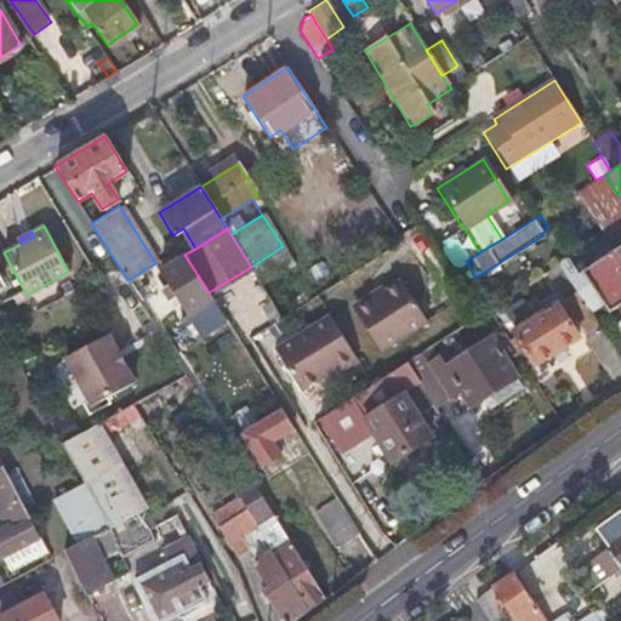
[(439,252),(462,266),(472,250),(449,237),(439,252)]
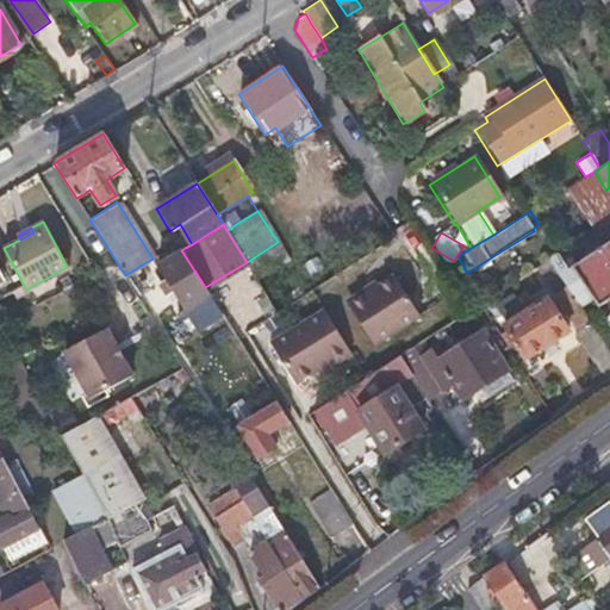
[(545,259),(551,267),(577,305),(590,297),(595,306),(609,296),(609,240),(565,269),(554,253),(545,259)]
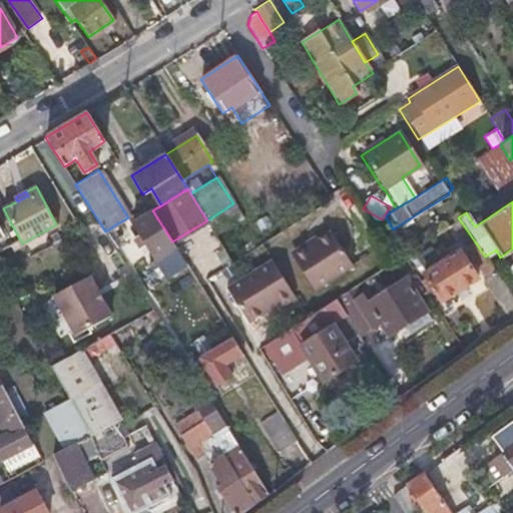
[(175,246),(172,241),(152,210),(149,212),(146,206),(130,216),(156,259),(175,246)]
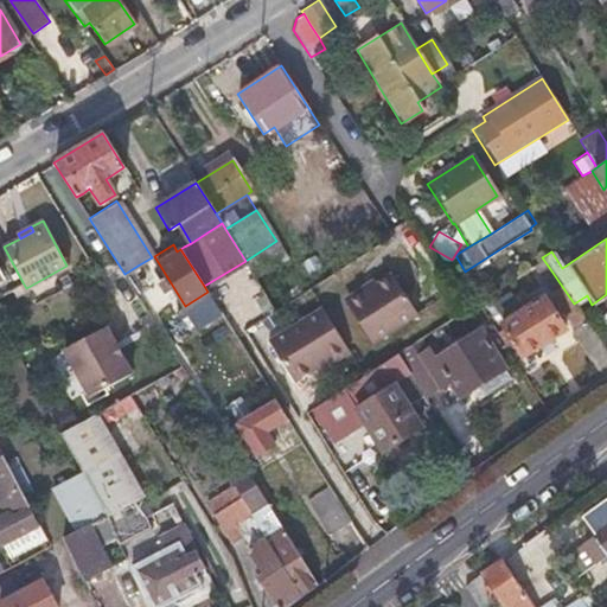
[(606,350),(574,304),(548,266),(536,273),(572,325),(573,334),(601,376),(606,371),(606,350)]
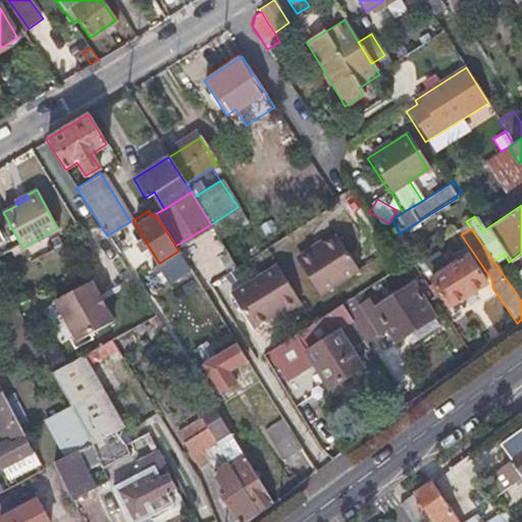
[(334,235),(295,260),(317,295),(357,269),(334,235)]
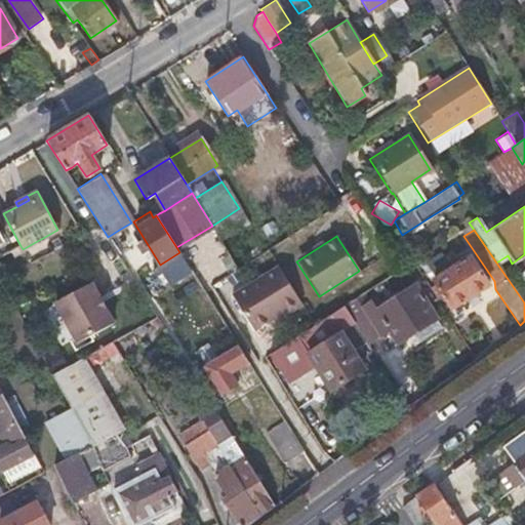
[(488,284),(479,270),(470,256),(432,281),(435,285),(430,288),(446,312),(488,284)]
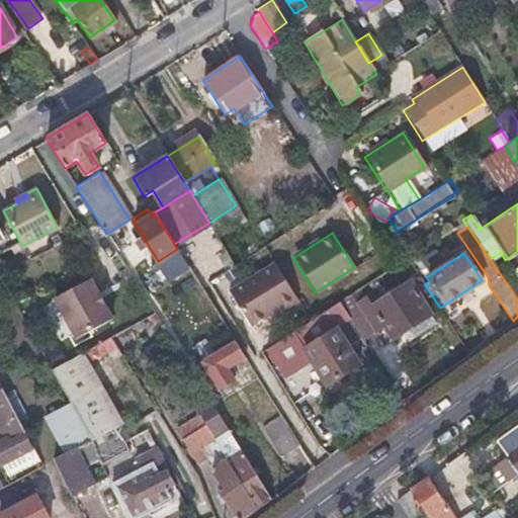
[(295,298),(273,263),(228,290),(250,327),(295,298)]
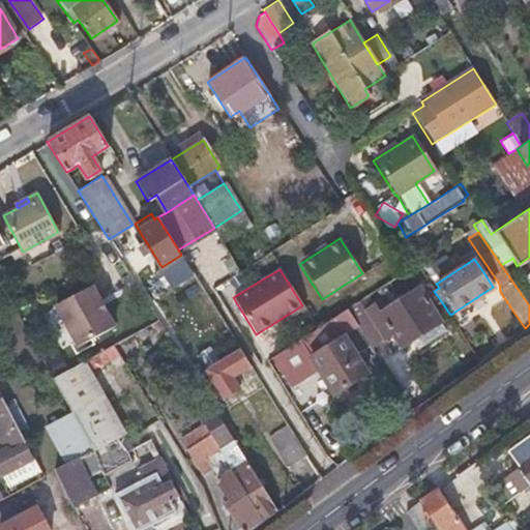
[(91,286),(55,306),(78,348),(115,327),(91,286)]
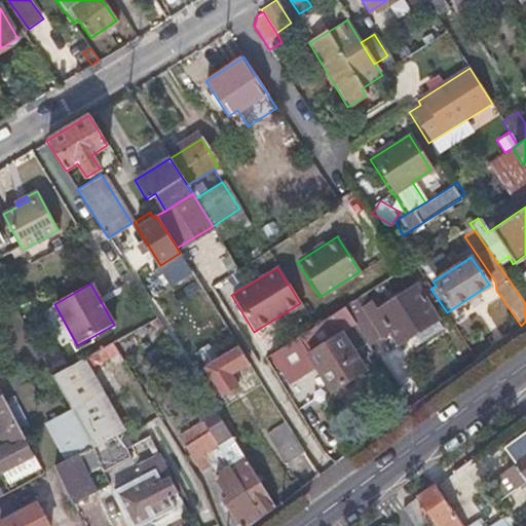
[(369,345),(379,338),(390,331),(398,344),(413,334),(436,318),(415,288),(377,311),(372,303),(363,308),(357,299),(344,307),(355,324),(369,345)]
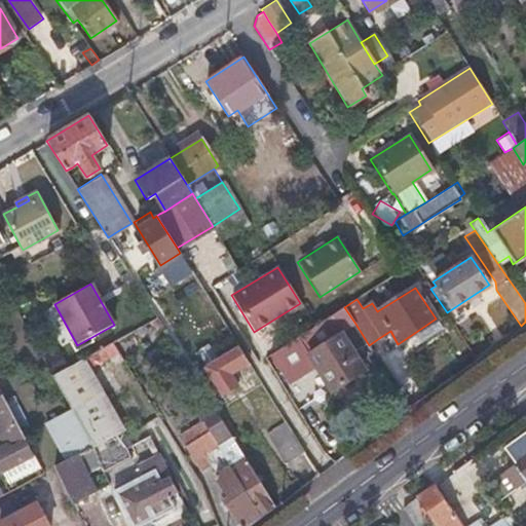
[(344,331),(355,324),(344,307),(320,324),(326,333),(339,324),(344,331)]
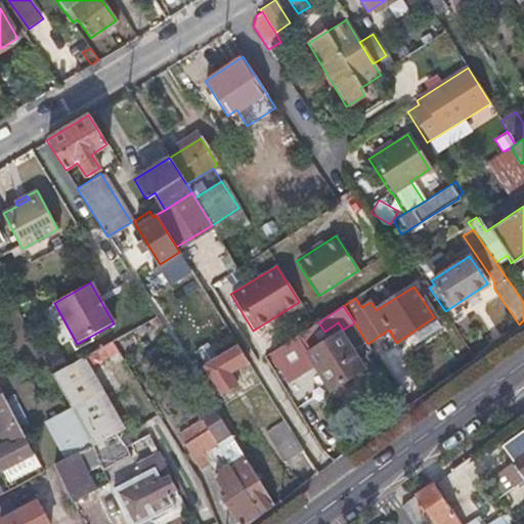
[(440,326),(434,317),(411,333),(418,341),(440,326)]
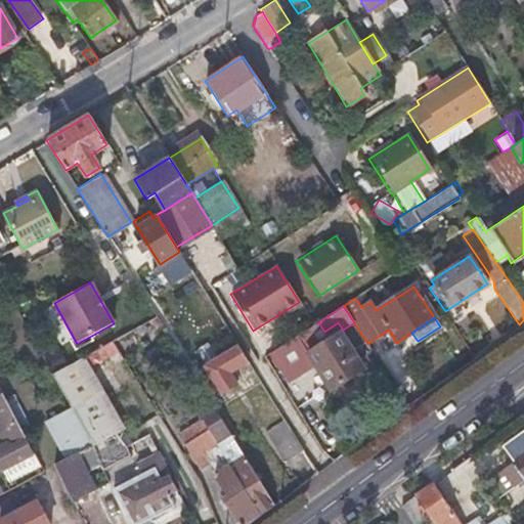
[(367,344),(354,322),(343,330),(338,322),(324,332),(318,322),(307,331),(313,339),(303,345),(297,337),(270,355),(287,381),(313,362),(331,388),(378,358),(367,344)]
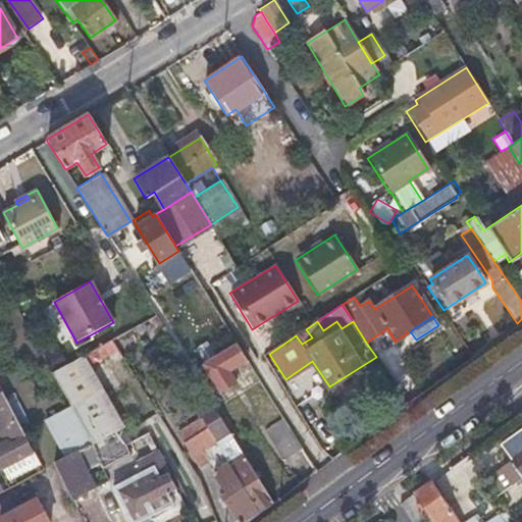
[(306,329),(296,335),(302,344),(312,337),(306,329)]
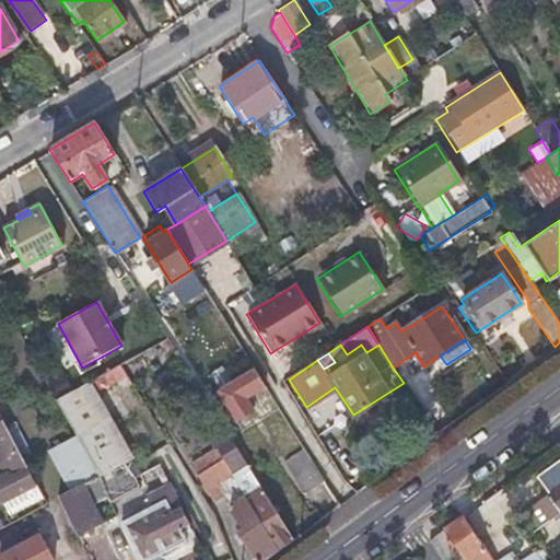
[(103,392),(128,376),(120,364),(95,380),(103,392)]
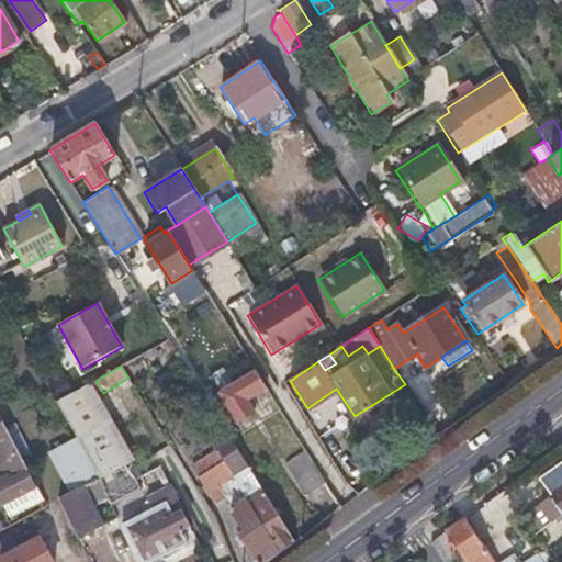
[(212,396),(222,412),(231,427),(256,412),(247,400),(267,388),(255,369),(212,396)]
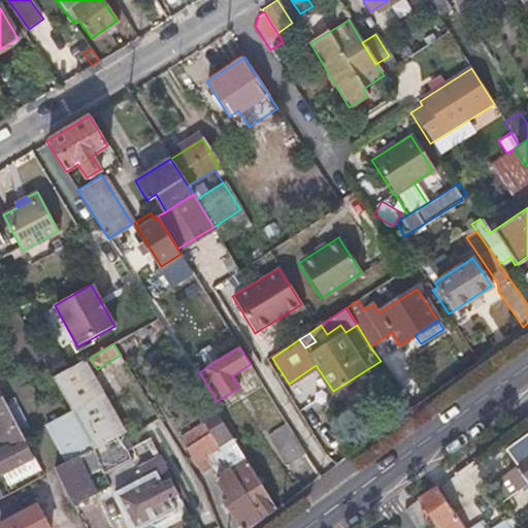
[(0,400),(0,434),(6,447),(0,449),(0,469),(2,473),(35,456),(4,399),(0,400)]
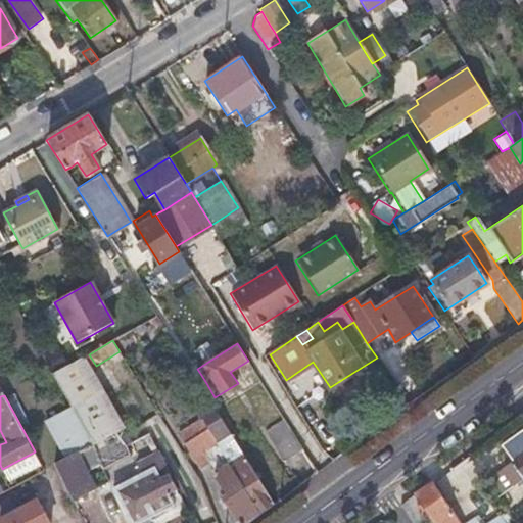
[(218,411),(203,420),(216,440),(231,431),(218,411)]
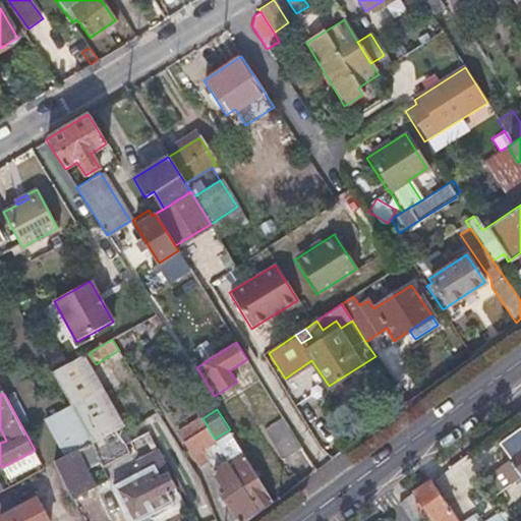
[(284,417),(275,422),(266,428),(283,456),(301,445),(284,417)]
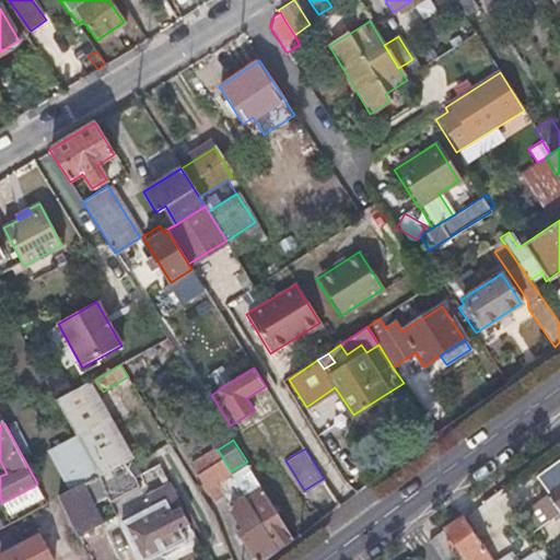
[(231,471),(218,450),(194,464),(216,499),(228,492),(234,502),(233,510),(243,526),(240,529),(258,559),(263,559),(280,548),(246,494),(231,471)]
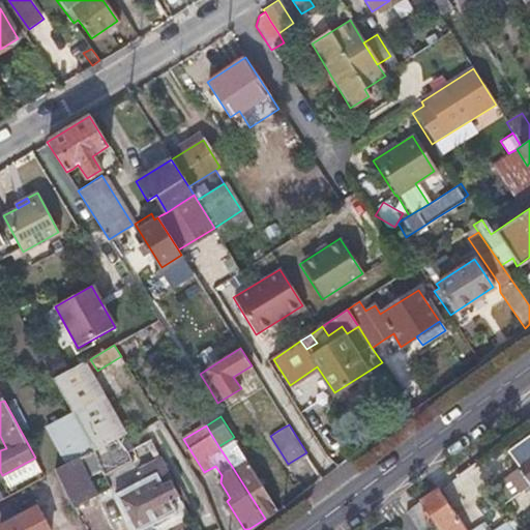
[(529,481),(529,434),(506,450),(529,481)]
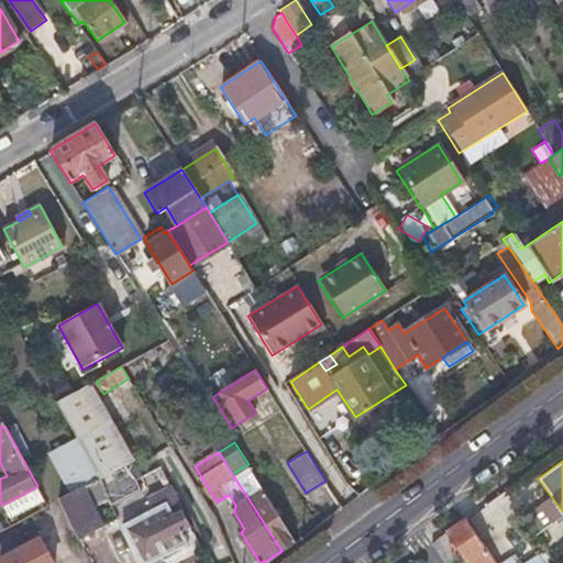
[(256,492),(247,497),(282,551),(297,540),(253,472),(246,475),(256,492)]
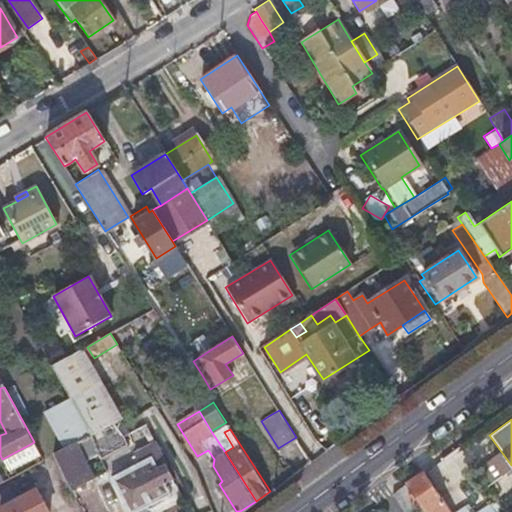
[(175,478),(166,460),(158,441),(132,454),(136,462),(108,475),(126,511),(133,511),(173,493),(167,481),(175,478)]
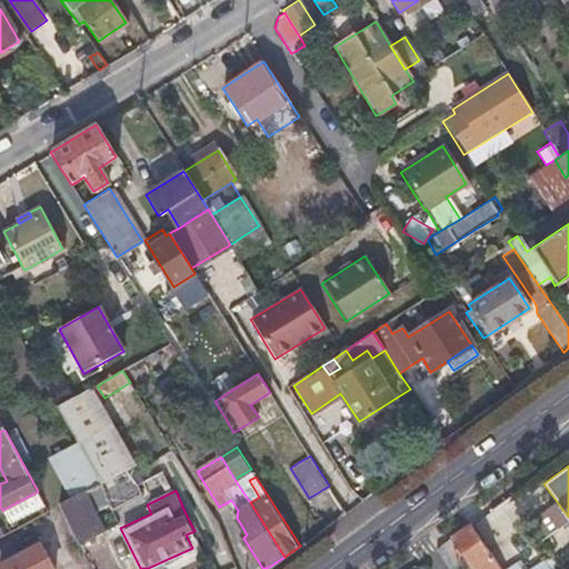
[(60,503),(69,523),(79,543),(101,532),(81,491),(60,503)]
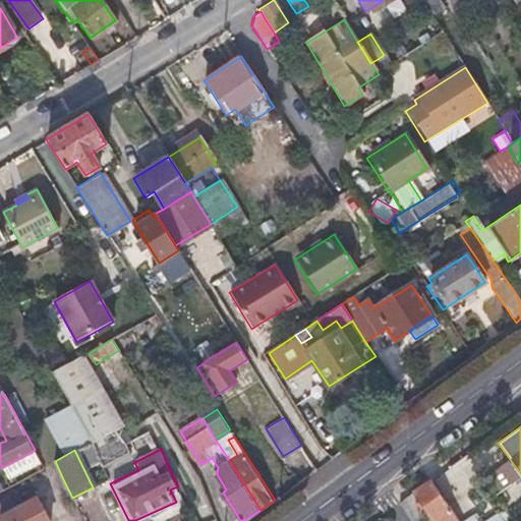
[(430,479),(421,485),(413,491),(432,520),(450,510),(430,479)]
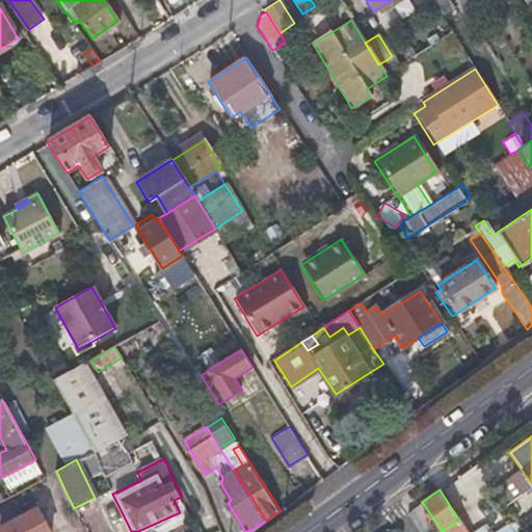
[(49,531),(46,524),(41,513),(20,525),(10,508),(0,513),(0,530),(1,531),(49,531)]
